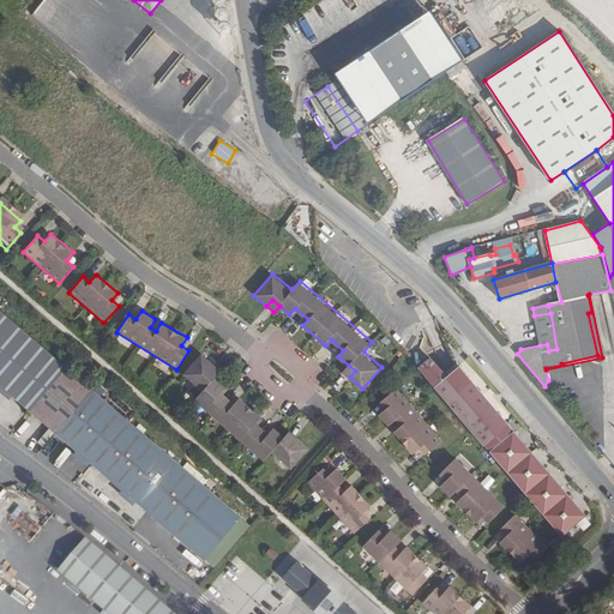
[(66,369),(0,312),(0,385),(30,411),(66,369)]
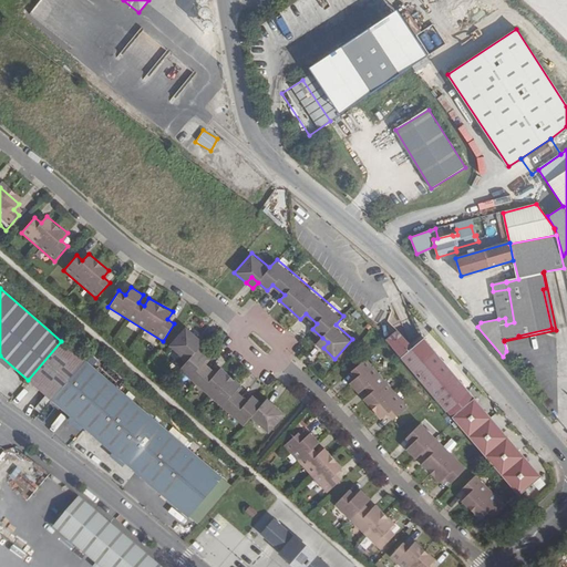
[(498,319),(505,318),(506,325),(514,322),(508,289),(493,291),(498,319)]
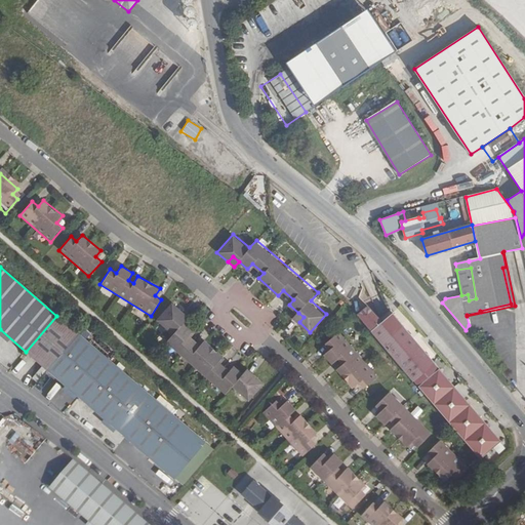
[(249,378),(243,374),(235,366),(230,371),(218,362),(224,358),(204,340),(199,346),(189,336),(193,331),(184,324),(177,318),(182,313),(171,304),(155,322),(171,336),(164,344),(226,396),(233,389),(249,402),(265,384),(254,374),(249,378)]
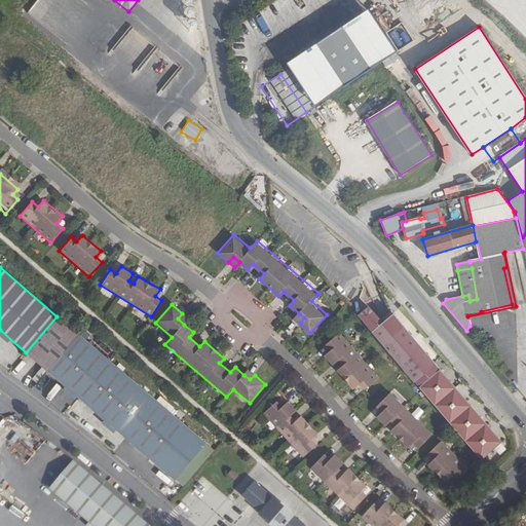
[(359,314),(372,332),(414,381),(481,459),(501,442),(439,370),(438,371),(433,366),(435,364),(393,314),(383,323),(381,320),(369,306),(359,314)]
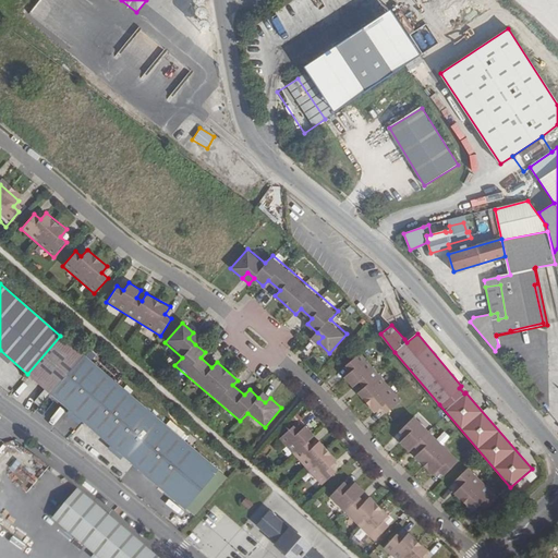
[(193,332),(189,338),(195,344),(201,339),(193,332)]
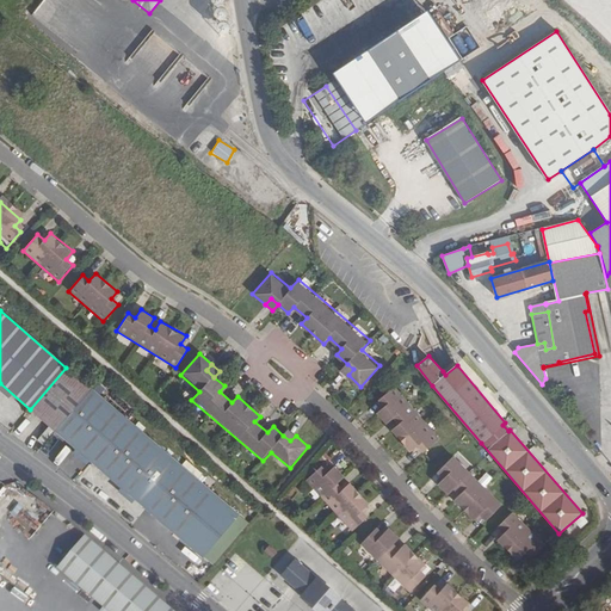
[(347,364),(341,370),(349,375),(353,369),(347,364)]
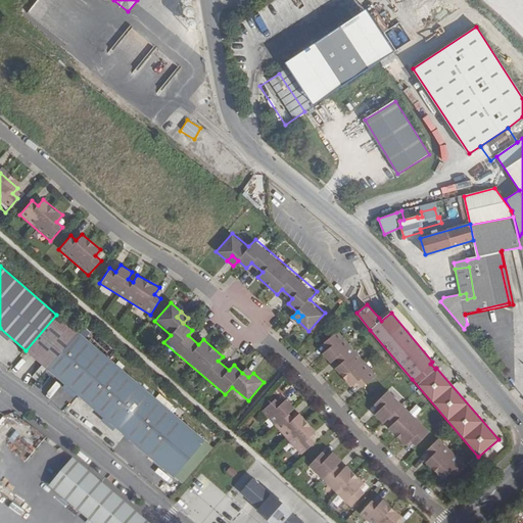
[(78,333),(56,315),(26,350),(47,369),(78,333)]
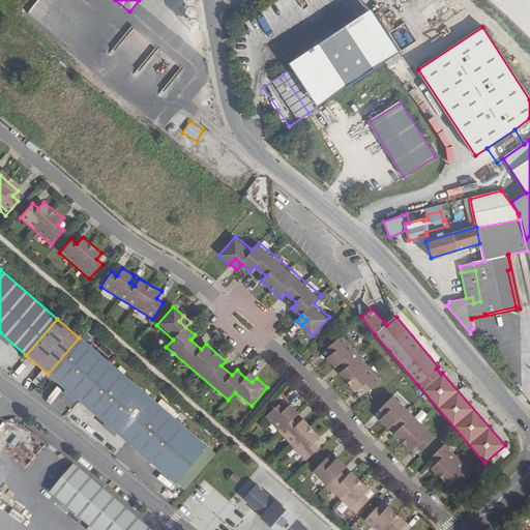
[(378,379),(340,333),(327,345),(332,350),(325,355),(333,365),(340,360),(345,365),(337,371),(354,390),(360,385),(365,390),(378,379)]
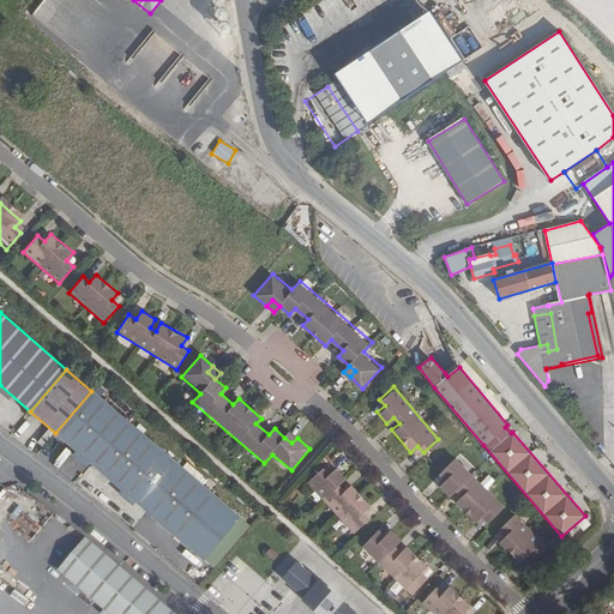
[(125,420),(91,391),(55,433),(89,462),(125,420)]
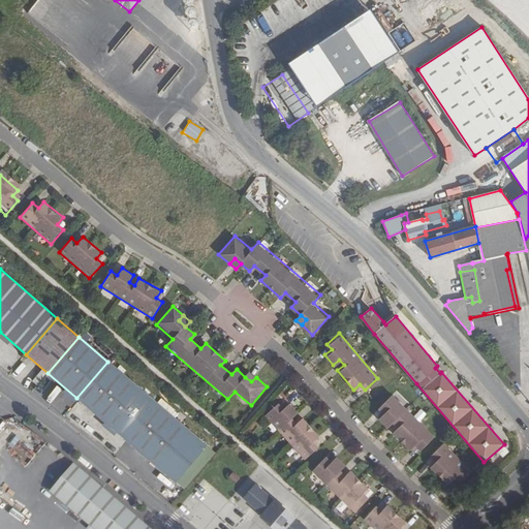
[(107,362),(76,398),(176,483),(207,446),(107,362)]
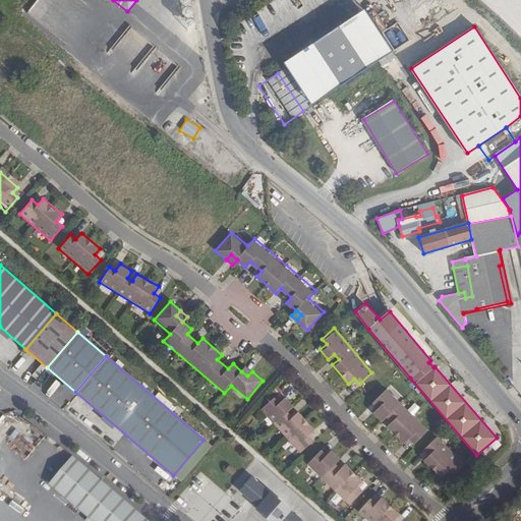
[(246,366),(241,371),(247,375),(252,371),(246,366)]
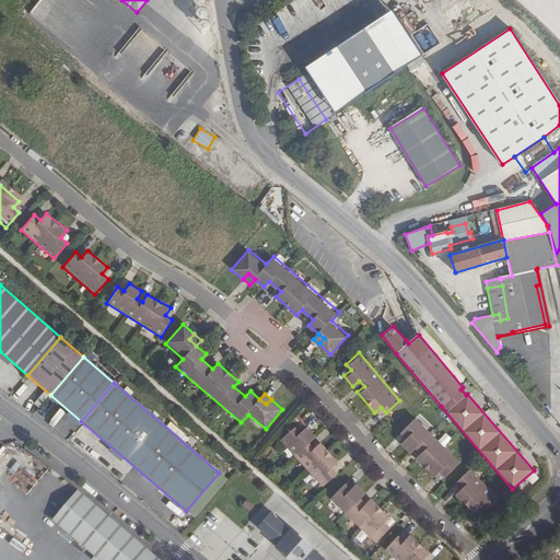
[(459,464),(415,419),(401,432),(407,439),(401,443),(411,453),(417,447),(422,453),(417,458),(435,477),(441,471),(446,477),(459,464)]
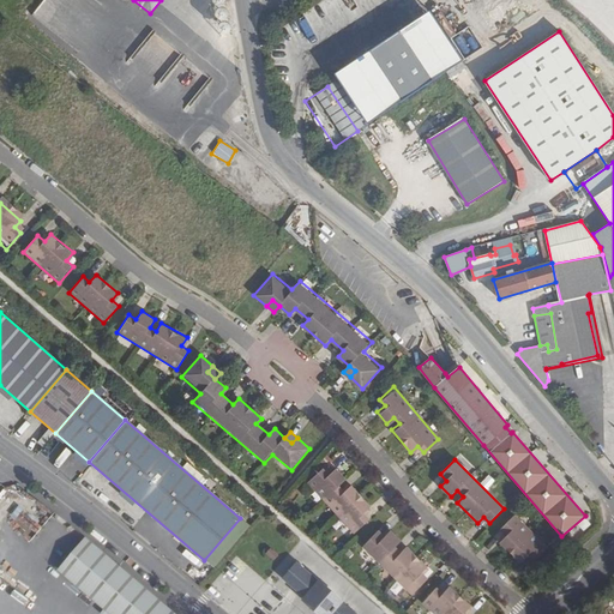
[(323,469),(307,483),(354,534),(369,519),(363,515),(371,507),(361,497),(351,486),(344,492),(338,486),(345,479),(336,469),(329,475),(323,469)]
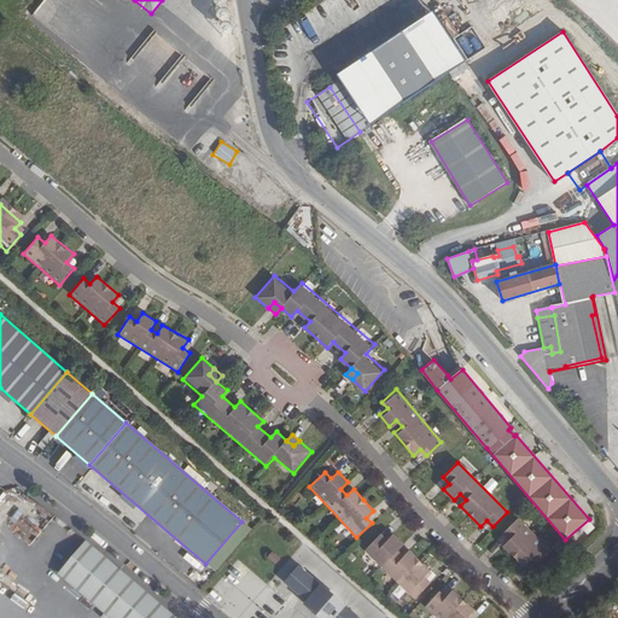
[(530,559),(537,565),(551,551),(518,518),(503,532),(509,538),(503,544),(524,565),(530,559)]
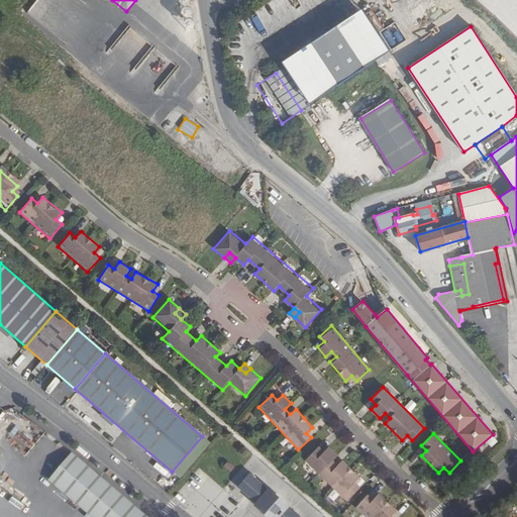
[(319,447),(306,460),(348,501),(362,488),(356,484),(362,478),(344,461),(339,467),(334,461),(339,456),(330,448),(325,453),(319,447)]
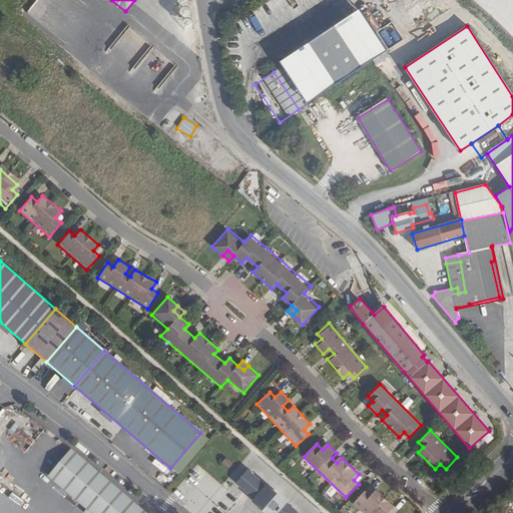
[(145,512),(146,512),(71,450),(48,477),(90,512),(145,512)]
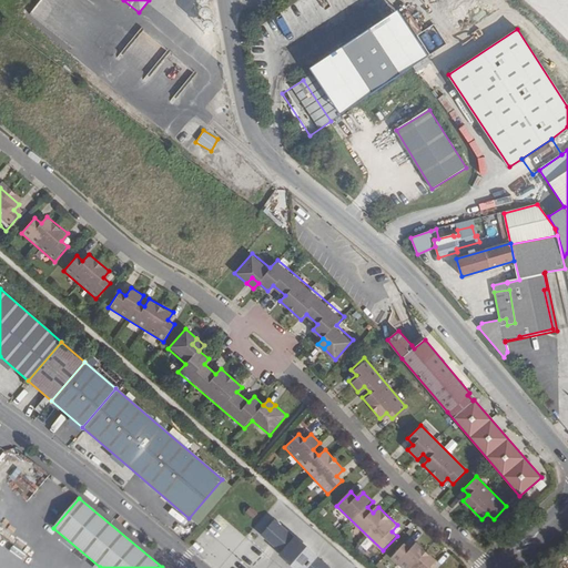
[(250,508),(245,513),(253,519),(257,514),(250,508)]
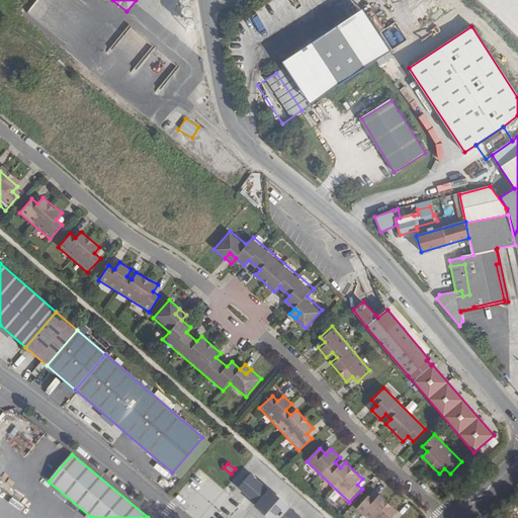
[(256,506),(270,517),(299,517),(288,507),(269,490),(269,491),(251,475),(239,489),(257,505),(256,506)]
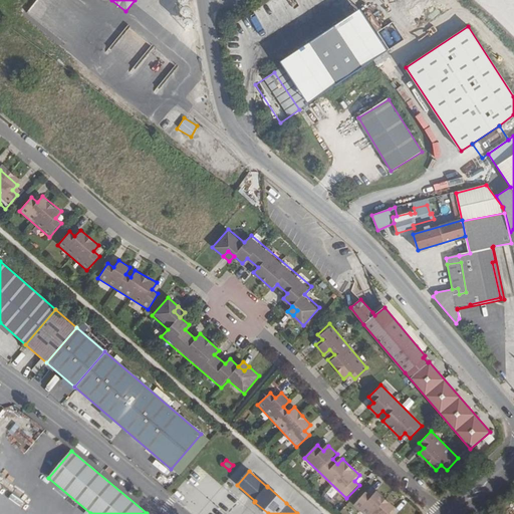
[(371,498),(366,493),(354,505),(363,513),(389,513),(395,510),(377,492),(371,498)]
